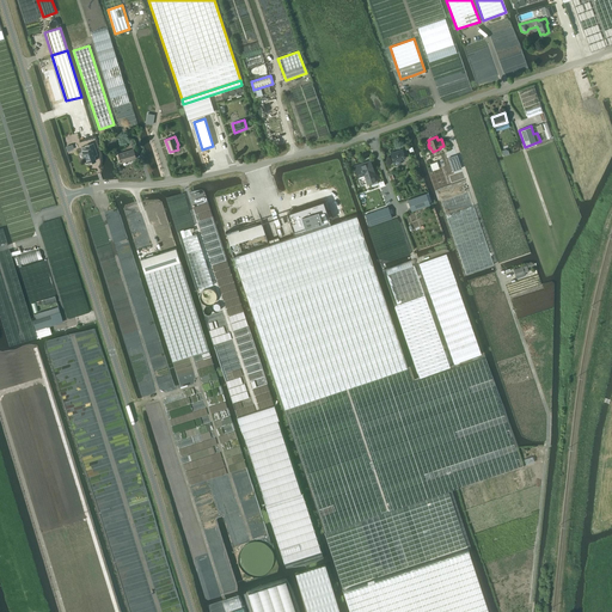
[(91,161),(96,160),(92,151),(96,151),(93,144),(86,146),(87,150),(83,151),(86,163),(91,161)]
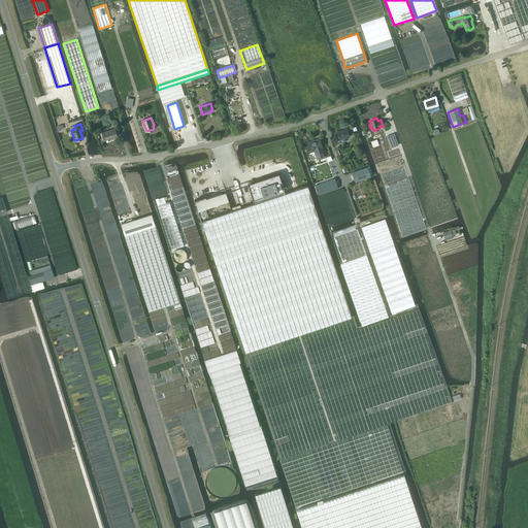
[(113,129),(109,130),(101,132),(104,140),(117,136),(116,132),(119,131),(117,124),(112,125),(113,129)]
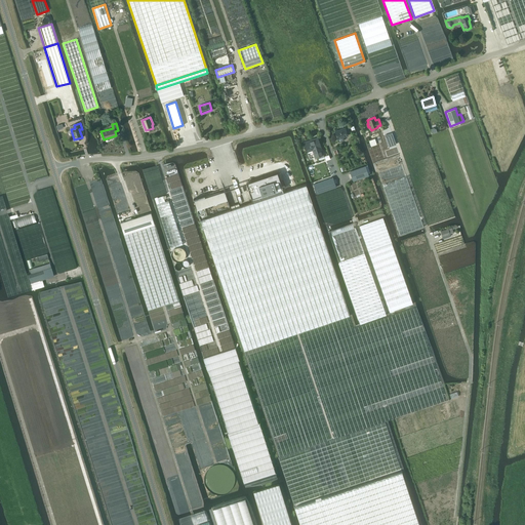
[(334,131),(337,138),(339,143),(345,140),(342,136),(348,135),(345,127),(334,131)]
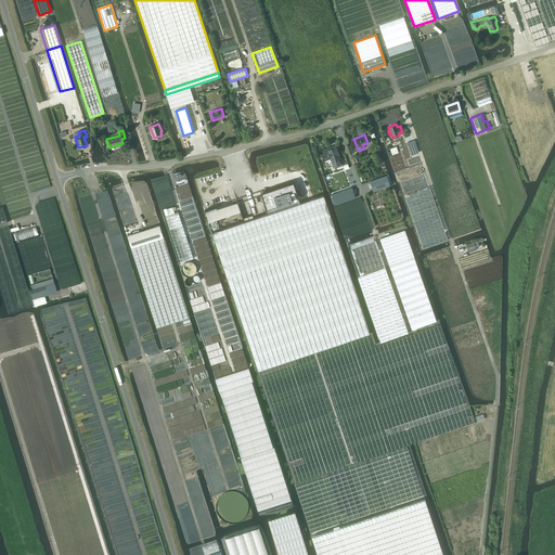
[(339,158),(338,155),(339,155),(335,145),(321,151),(324,160),(330,158),(331,162),(333,162),(334,166),(341,163),(339,158)]
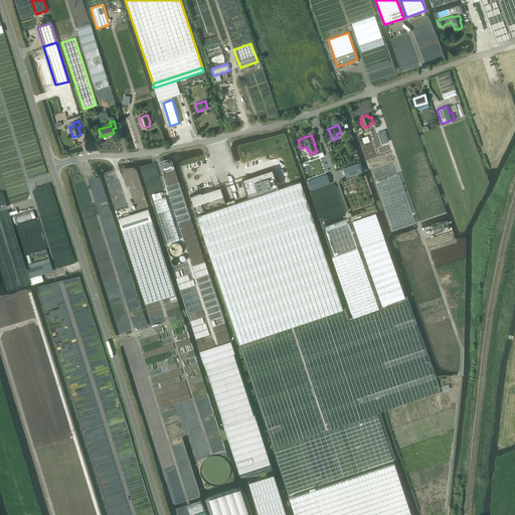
[(371,169),(383,205),(392,230),(415,222),(406,197),(394,160),(371,169)]
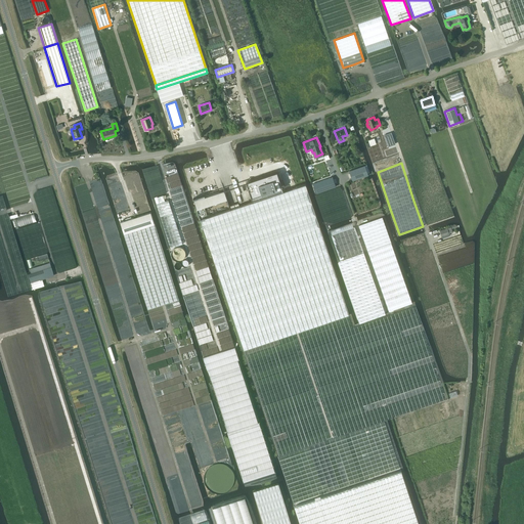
[(364,166),(349,171),(352,181),(367,175),(364,166)]
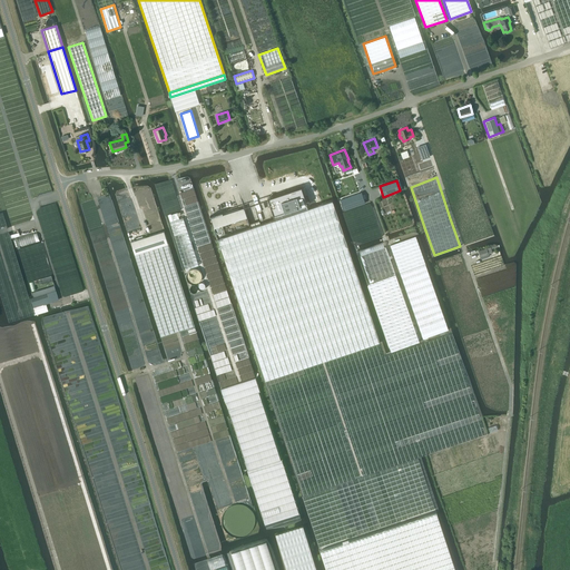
[(340,199),(343,210),(365,203),(361,193),(340,199)]
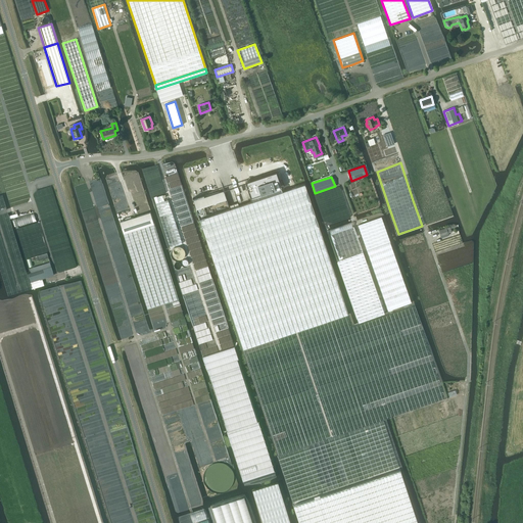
[(243,349),(292,332),(348,314),(304,183),(199,219),(243,349)]
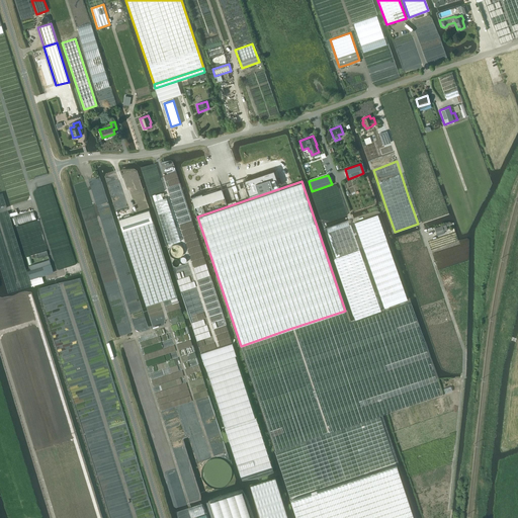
[(154,201),(163,198),(161,193),(155,195),(155,194),(152,195),(154,201)]
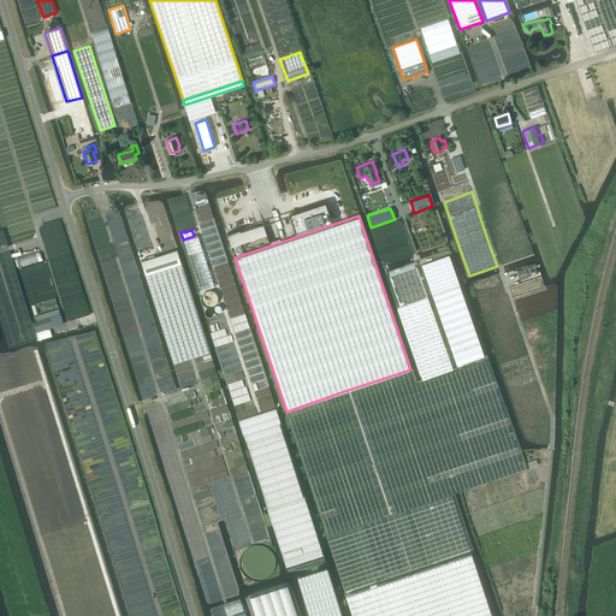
[(183,241),(191,266),(200,291),(214,288),(197,236),(183,241)]
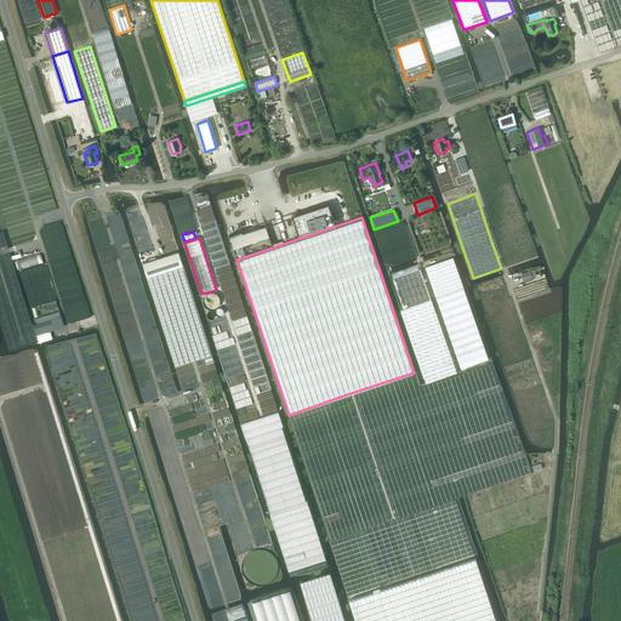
[(241,245),(233,249),(237,260),(245,256),(241,245)]
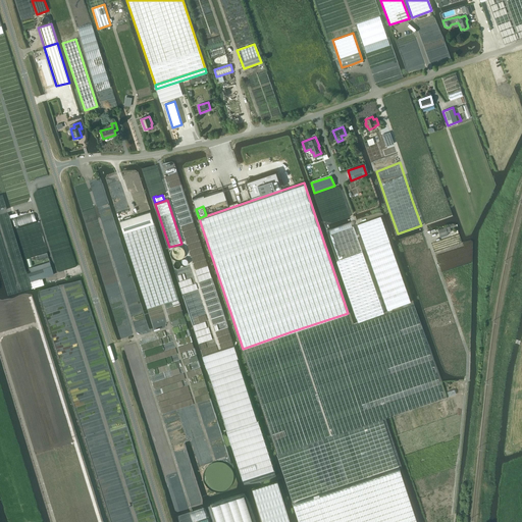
[(150,211),(119,221),(123,232),(154,223),(150,211)]
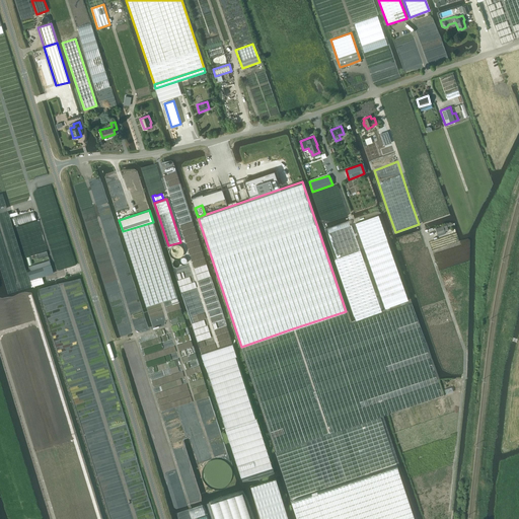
[(16,226),(35,220),(33,211),(13,217),(16,226)]
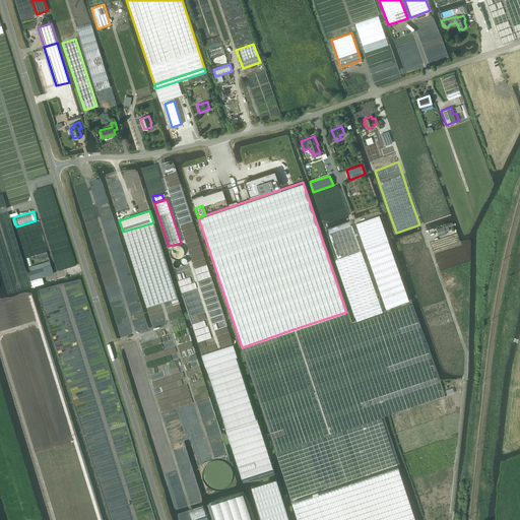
[(379,215),(355,223),(365,248),(388,240),(379,215)]
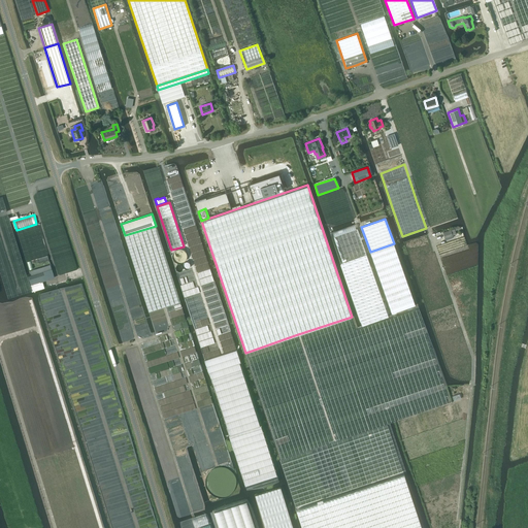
[(156,226),(125,235),(149,311),(179,301),(156,226)]
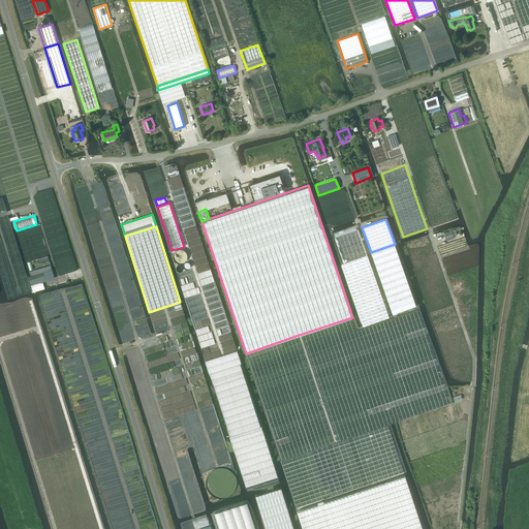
[(389,317),(366,254),(358,229),(334,238),(342,262),(341,263),(363,327),(389,317)]
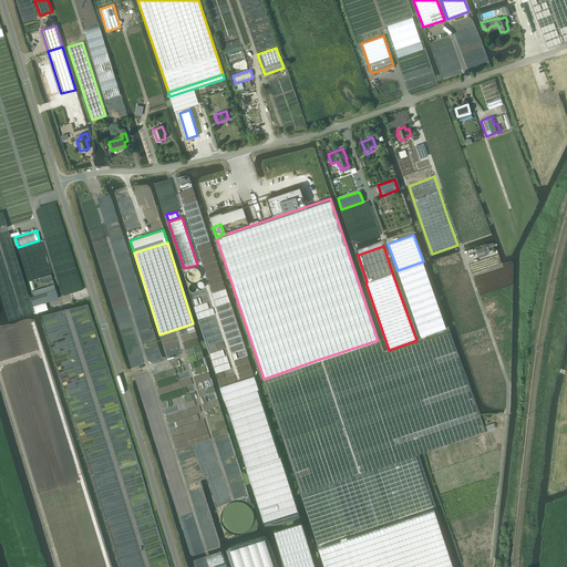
[(33,296),(30,297),(32,305),(34,311),(38,310),(37,307),(43,305),(43,301),(45,301),(58,297),(55,289),(54,285),(32,291),(33,296)]
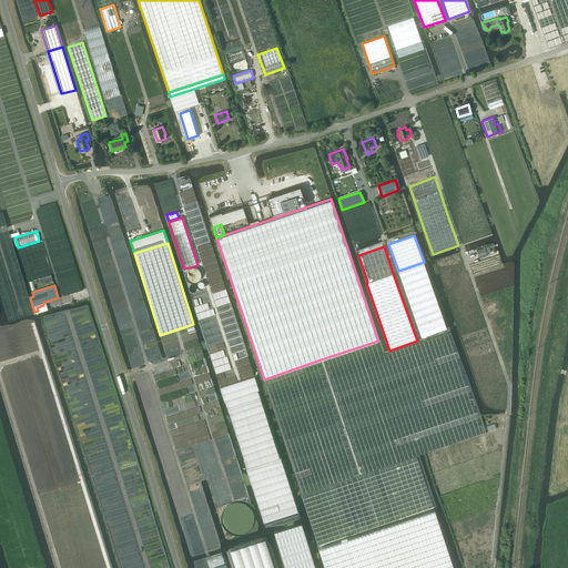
[(374,530),(320,548),(325,567),(454,567),(435,510),(382,528),(374,530)]
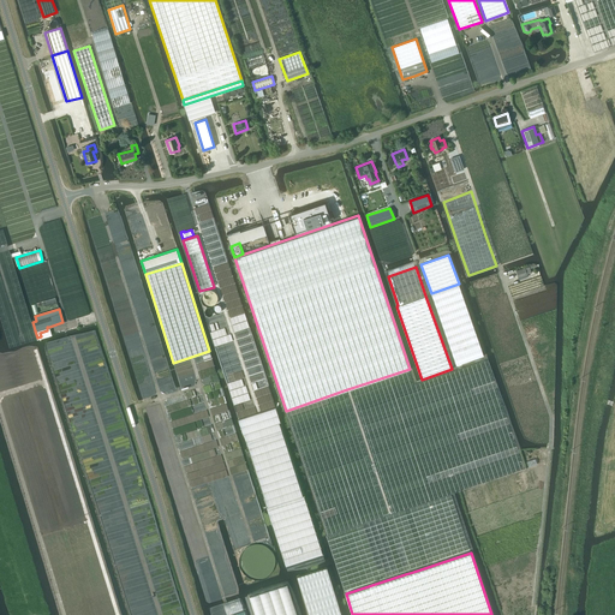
[(341,614),(327,567),(309,573),(298,577),(309,614),(341,614)]
